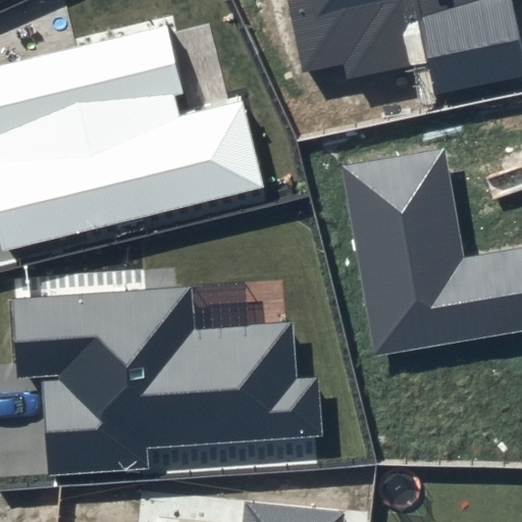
[(286,0),(302,72),(342,63),(347,80),(427,63),(435,94),(521,74),(521,41),(512,0),(286,0)]
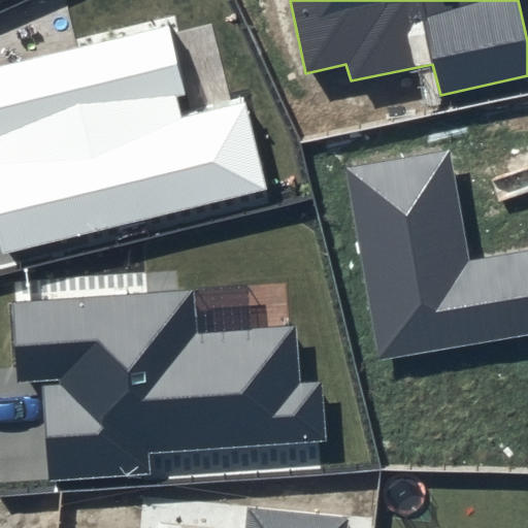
[(190,111),(169,28),(0,68),(0,249),(1,255),(266,189),(243,98),(190,111)]
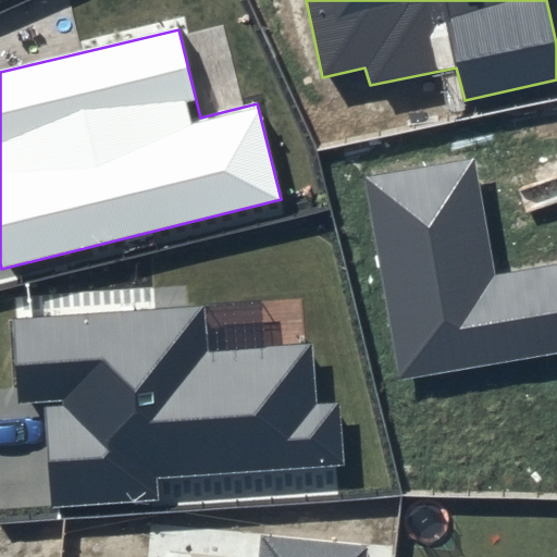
[(474,158),(363,176),(401,380),(556,353),(556,264),(495,276),(474,158)]
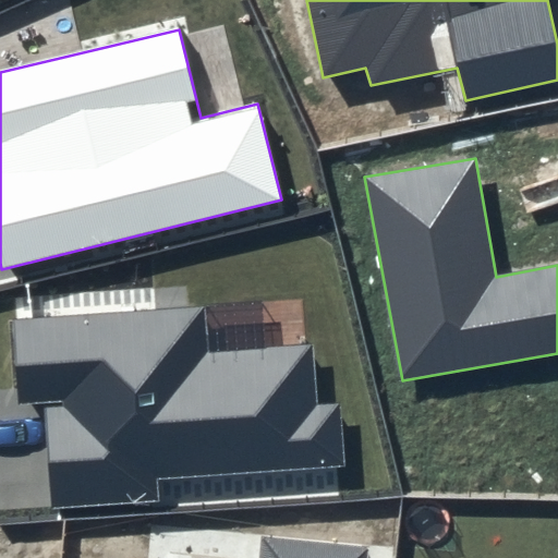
[(202,306),(11,322),(16,405),(46,403),(52,509),(159,502),(157,477),(344,465),(338,404),(316,405),(312,344),(205,353),(202,306)]
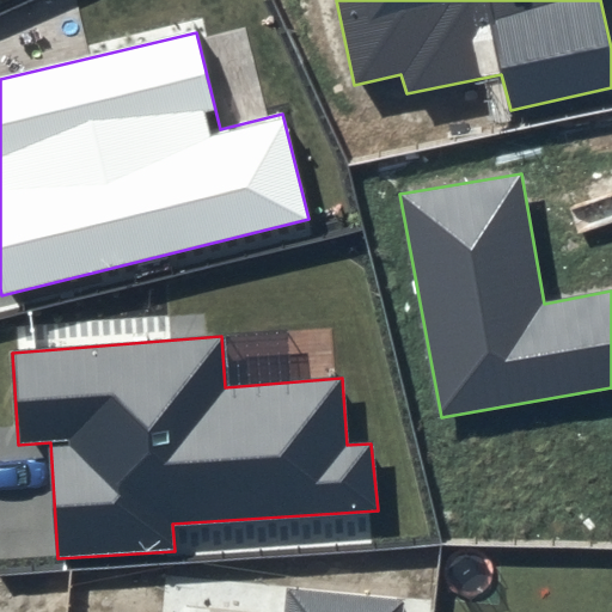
[(415,611),(417,601),(286,587),(282,611),(415,611)]
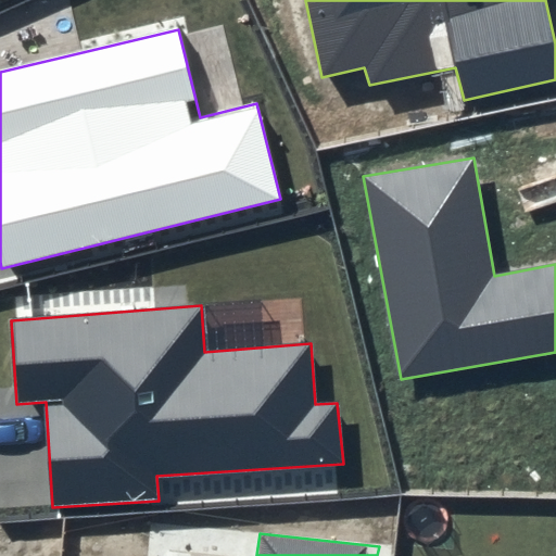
All buildings are outlined.
